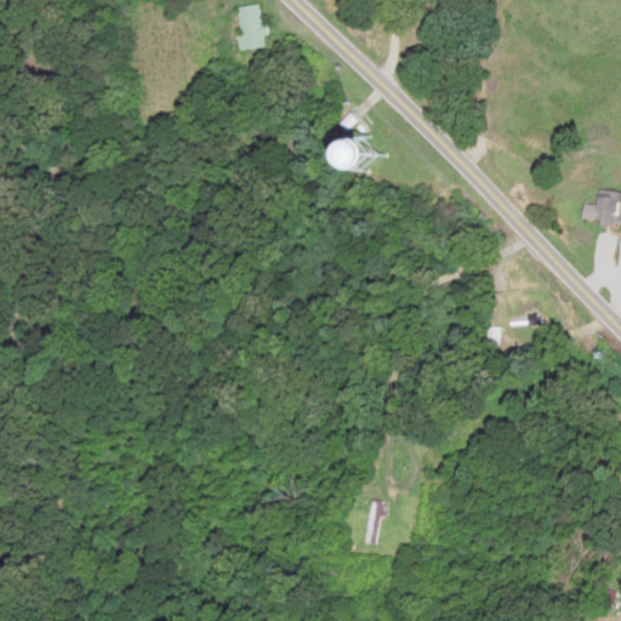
[(260,47),(263,7),(240,5),(235,45),(260,47)]
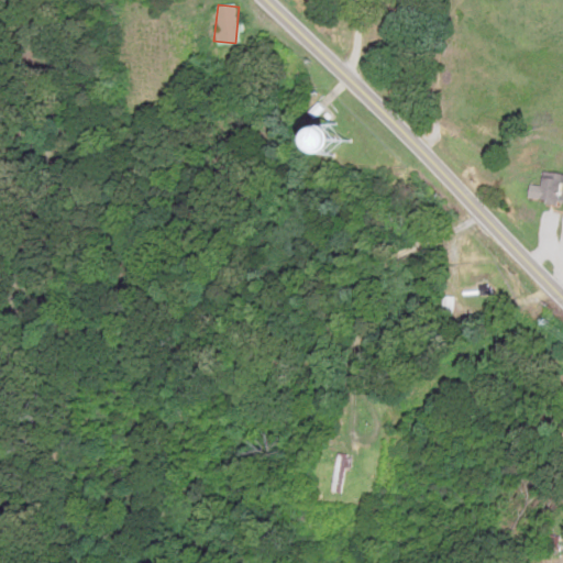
[(315,139),(301,121),(287,132),(300,150),(315,139)]
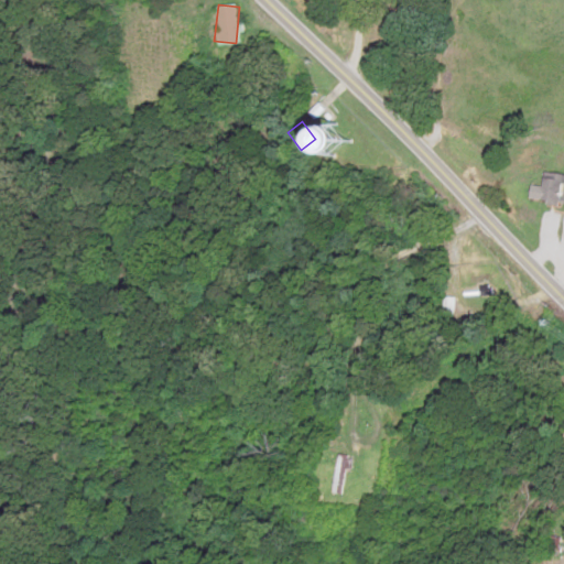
[(528,196),(563,203),(563,174),(543,170),(540,186),(530,184),(528,196)]
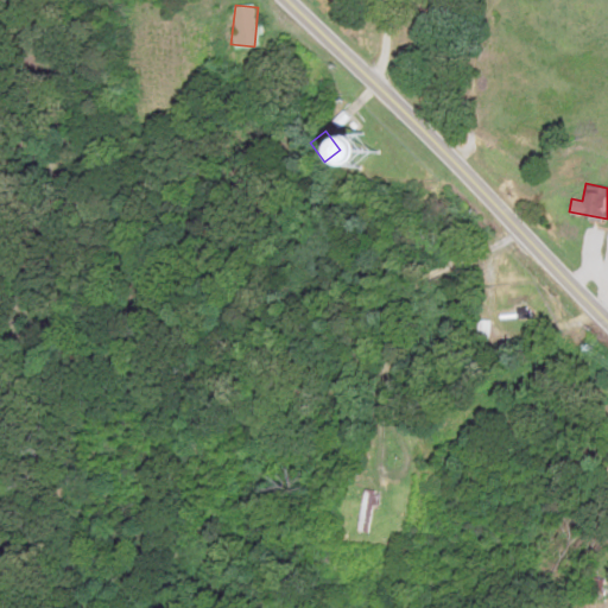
[(491,320),(477,320),(477,340),(491,340),(491,320)]
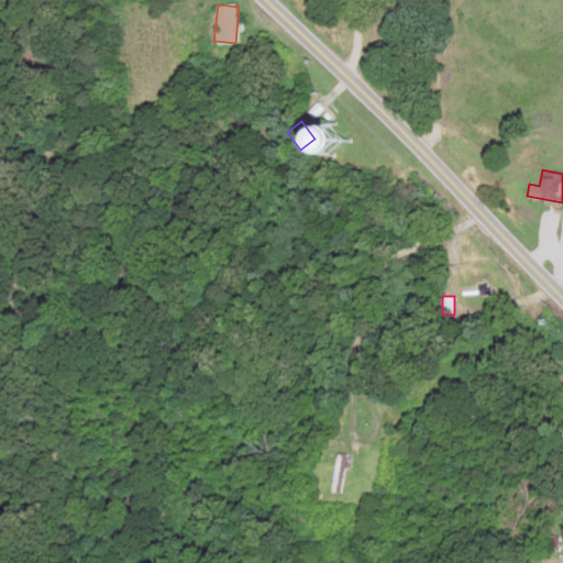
[(340,493),(352,456),(340,453),(328,489),(340,493)]
